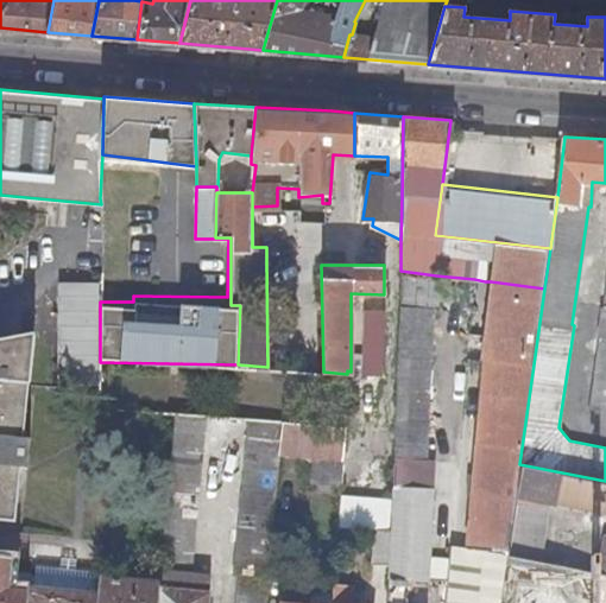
[(389,563),(386,602),(404,602),(406,577),(427,577),(430,488),(424,488),(436,275),(401,271),(391,497),(390,531),(389,563)]
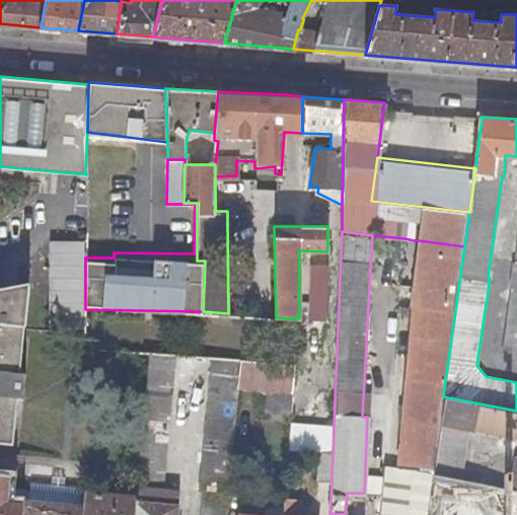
[(412,306),(414,307),(455,311),(464,246),(419,240),(412,306)]
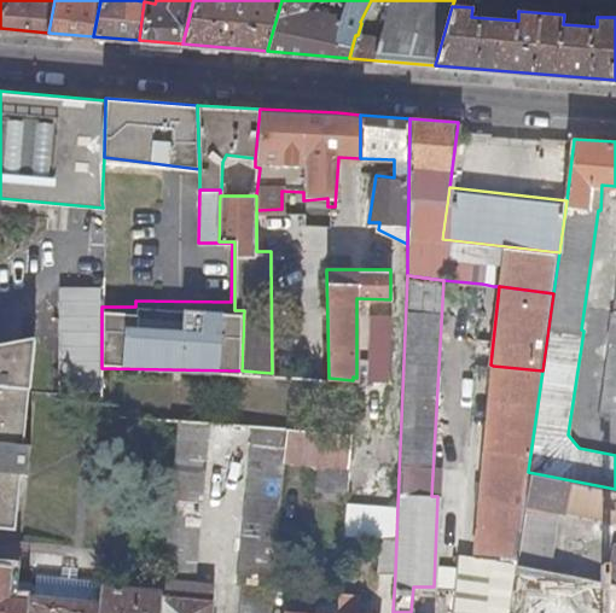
[(602,419),(615,420),(615,308),(614,308),(612,322),(615,342),(602,419)]
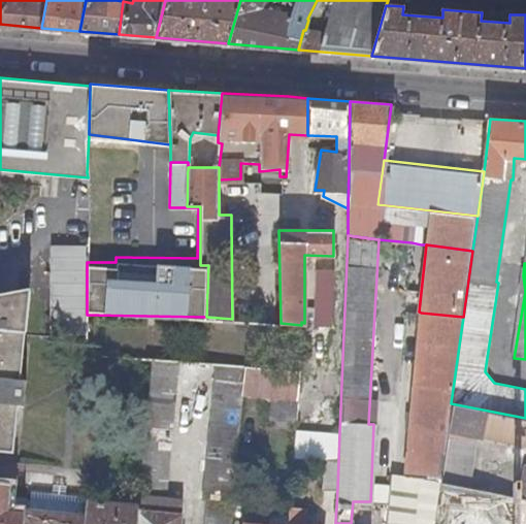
[(316,268),(314,323),(330,324),(332,268),(316,268)]
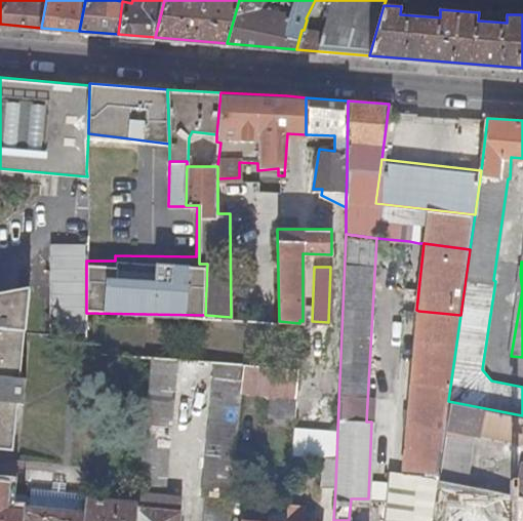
[(0,307),(26,310),(28,285),(0,291),(0,307)]
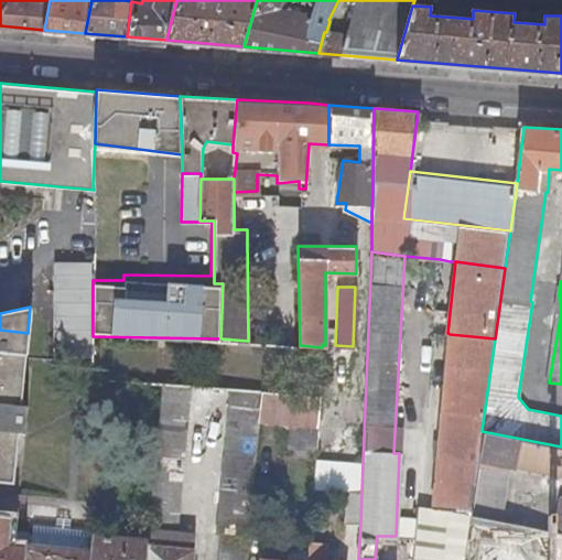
[(25,354),(28,333),(0,330),(0,351),(19,353),(25,354)]
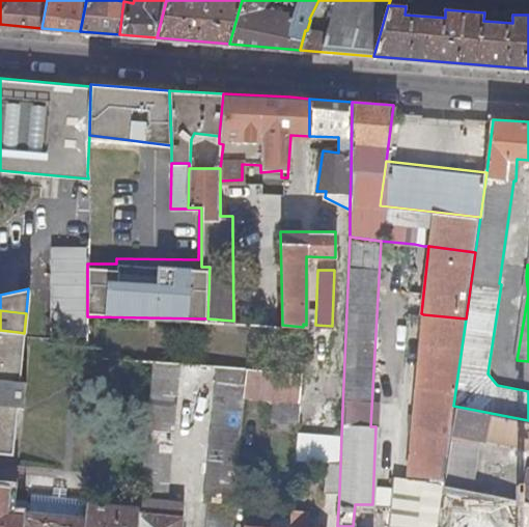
[(423,314),(407,475),(444,479),(453,406),(466,319),(423,314)]
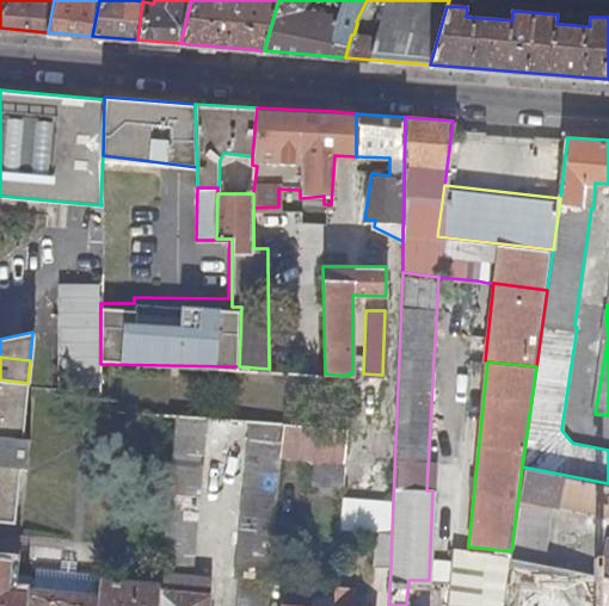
[(0,520),(7,521),(7,519),(6,518),(8,494),(10,494),(10,492),(8,492),(11,467),(26,468),(25,456),(26,447),(30,439),(13,437),(16,413),(18,413),(18,410),(16,409),(18,384),(20,385),(20,382),(0,379),(0,520)]
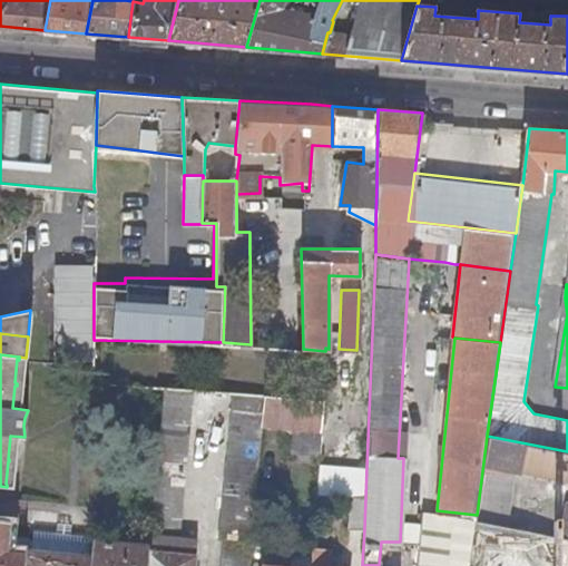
[(177,537),(192,389),(164,387),(149,534),(177,537)]
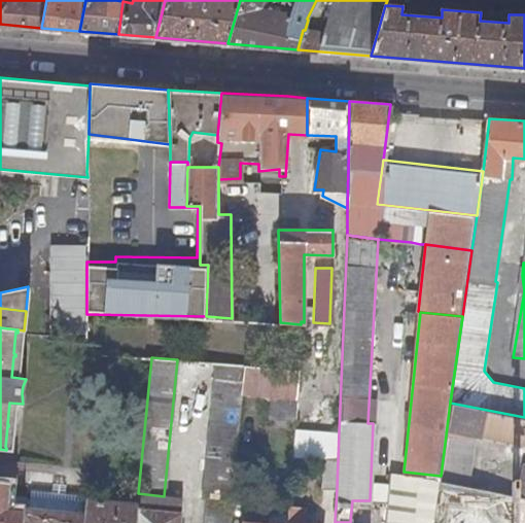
[(204,522),(229,522),(241,395),(244,364),(216,362),(201,498),(206,498),(204,522)]
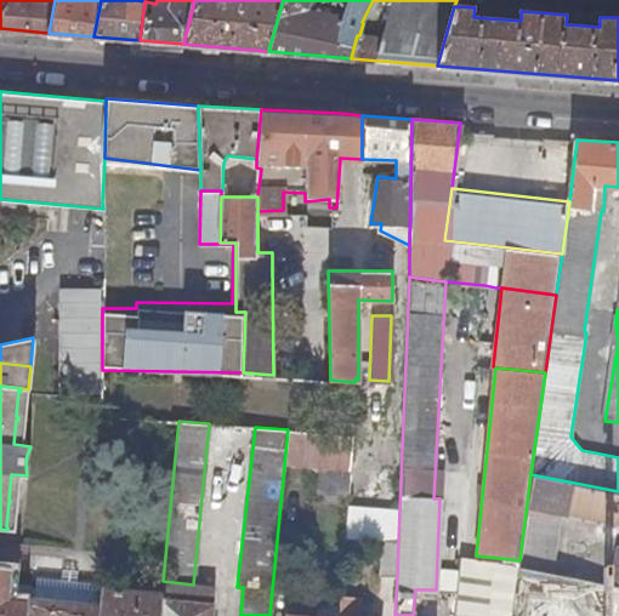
[(347,506),(355,434),(288,429),(284,466),(319,469),(313,532),(345,536),(347,506)]
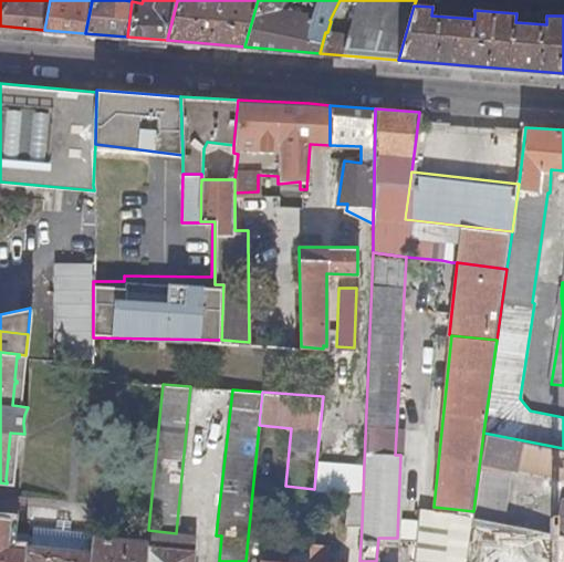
[(473,511),(472,518),(502,523),(511,466),(563,476),(563,496),(563,497),(555,533),(563,534),(563,448),(483,433),(473,511)]
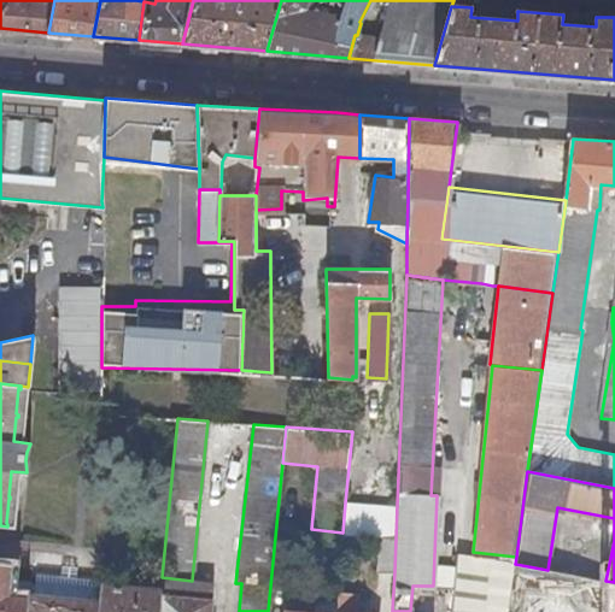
[(376,537),(396,539),(397,505),(345,502),(343,533),(341,535),(376,537)]
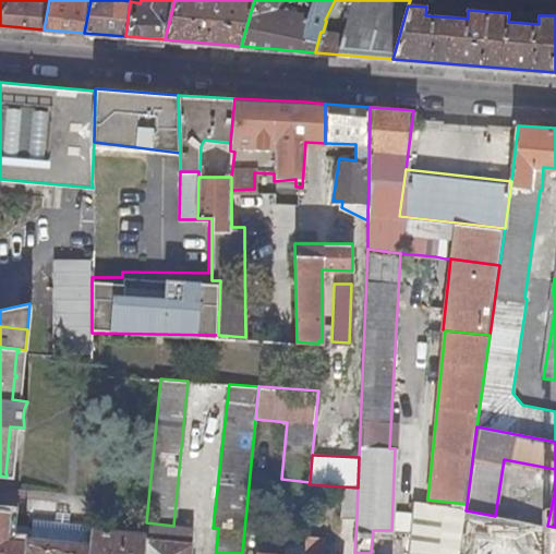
[(339,517),(357,517),(358,488),(340,486),(339,517)]
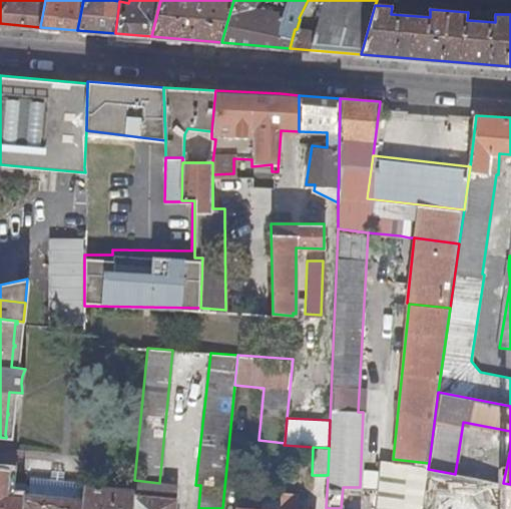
[(379,458),(374,508),(398,508),(399,508),(401,508),(421,508),(422,508),(428,469),(429,463),(393,459),(379,458)]
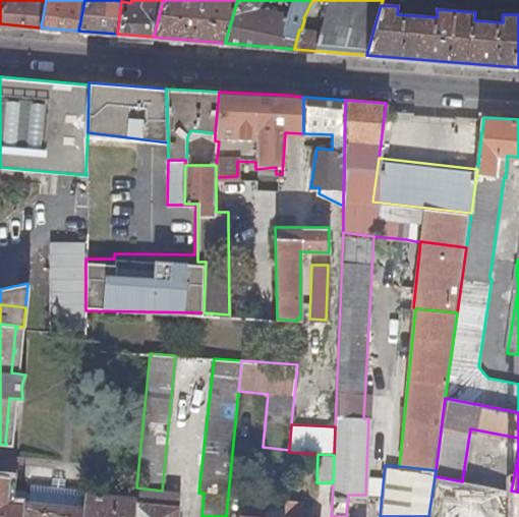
[(133,516),(134,503),(136,487),(122,486),(121,493),(129,494),(129,499),(87,495),(87,498),(83,497),(84,484),(65,482),(65,481),(51,480),(51,481),(31,479),(30,493),(26,492),(26,490),(8,489),(9,477),(0,475),(0,516),(133,516)]
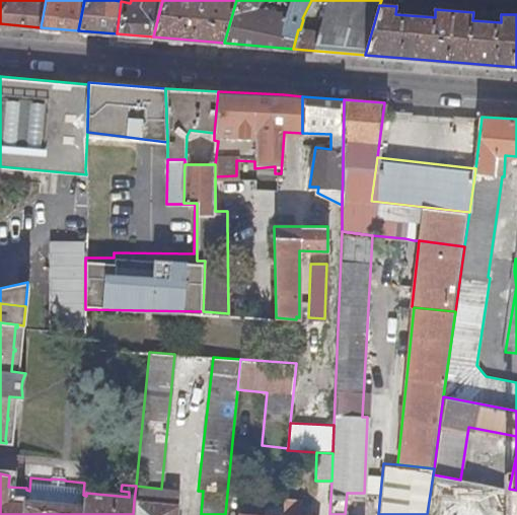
[(133,514),(175,514),(177,505),(178,491),(161,489),(136,486),(134,501),(133,514)]
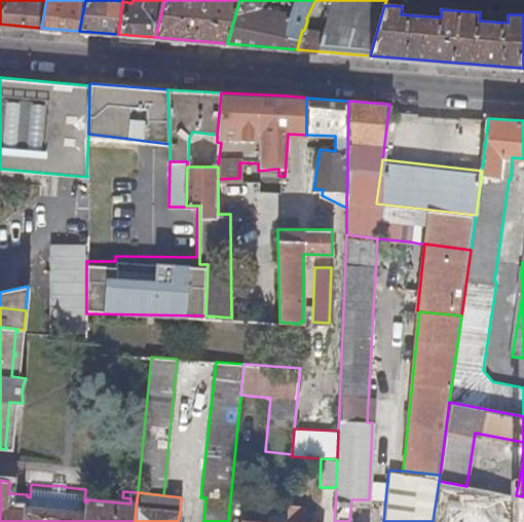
[(295,521),(296,521),(302,521),(305,505),(287,502),(287,505),(287,508),(288,508),(286,521),(295,521)]
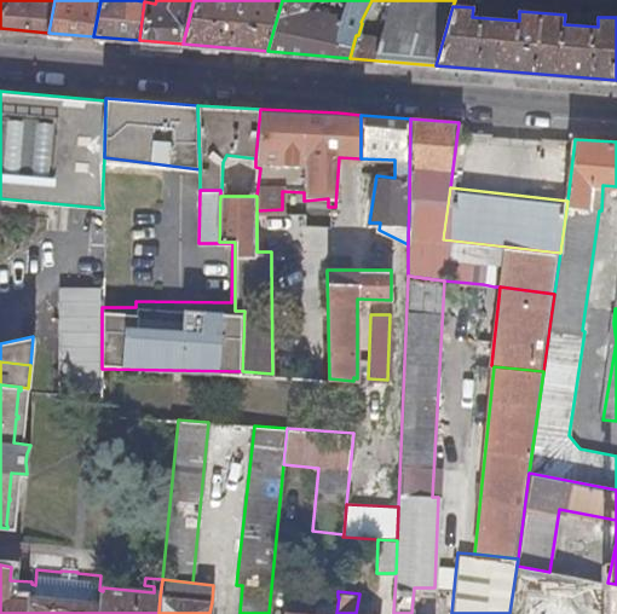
[(338,597),(338,594),(316,592),(313,613),(336,613),(339,597),(338,597)]
